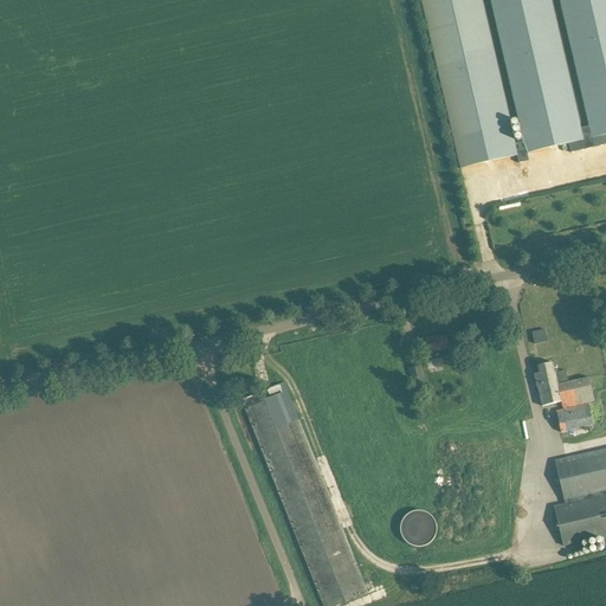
[(490,0),(524,141),(515,143),(481,0),(421,0),(462,169),(517,156),(519,163),(529,161),(528,154),(569,143),(572,153),(605,144),(605,0),(560,0),(590,127),(581,128),(550,0),(490,0)]
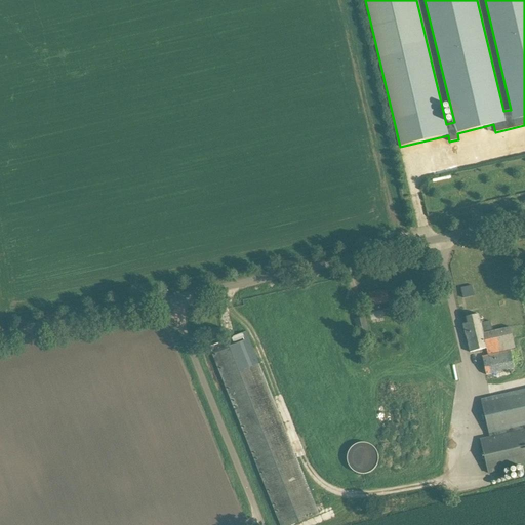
[(473,285),(460,287),(463,297),(475,295),(473,285)]
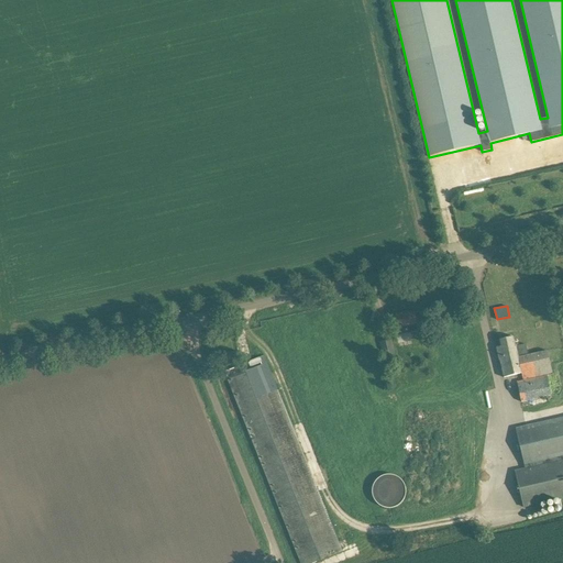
[(393,316),(395,327),(397,335),(419,331),(415,311),(393,316)]
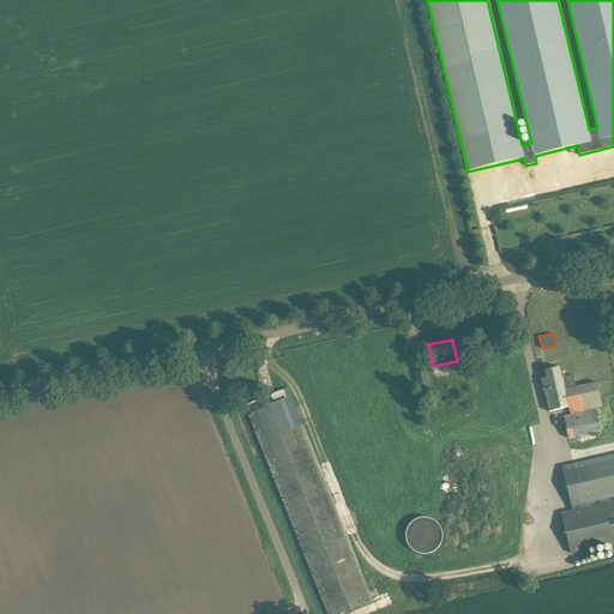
[(563,416),(567,439),(601,432),(596,411),(602,410),(596,384),(576,389),(573,377),(564,378),(564,377),(563,377),(560,368),(545,372),(546,379),(542,380),(549,413),(569,408),(570,415),(563,416)]
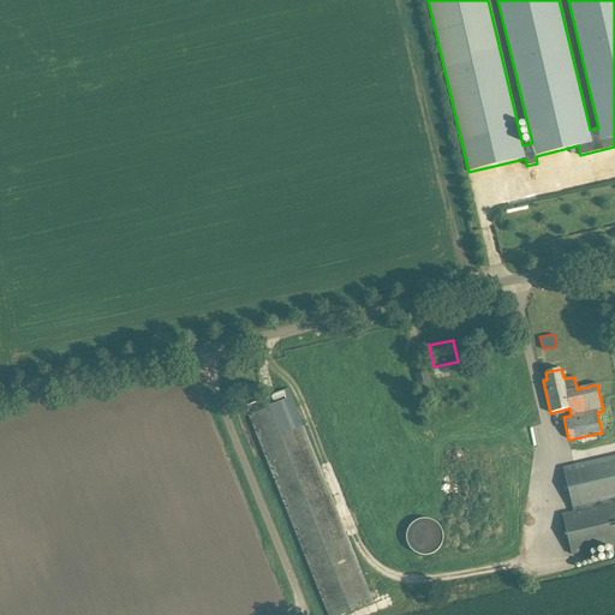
[(417,375),(419,386),(422,394),(431,392),(430,383),(427,372),(417,375)]
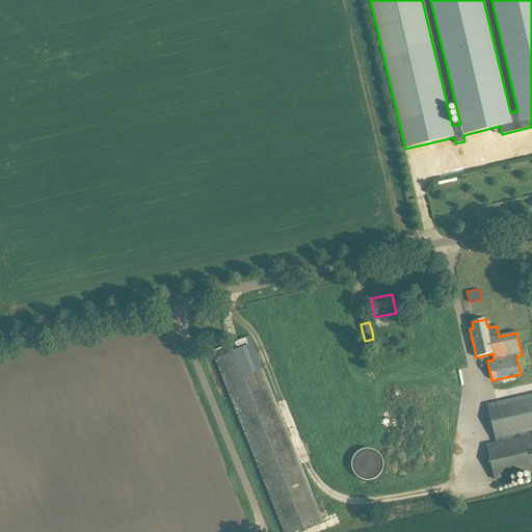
[(224,341),(222,333),(209,336),(211,344),(224,341)]
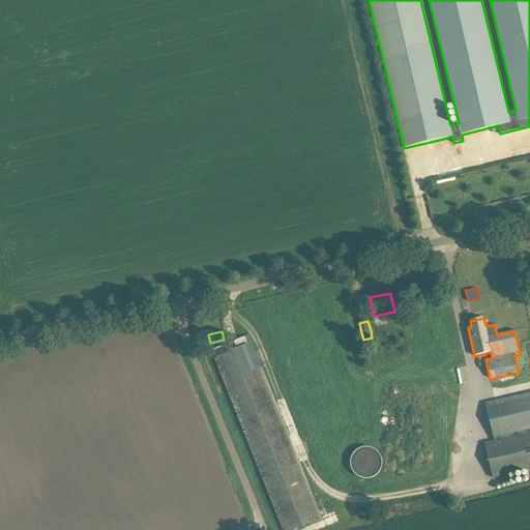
[(295,529),(319,521),(248,347),(244,336),(212,350),(284,529),(295,529)]
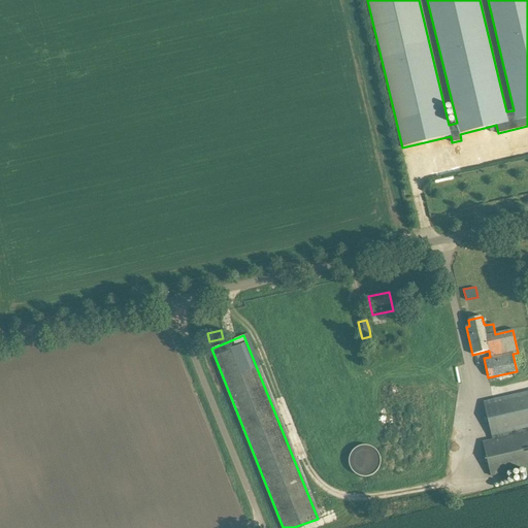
[(527,392),(484,402),(493,440),(484,442),(491,476),(527,467),(527,392)]
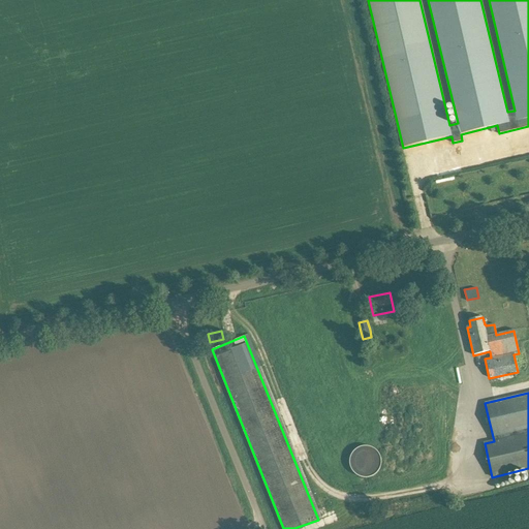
[(349,461),(349,462),(349,464),(350,465),(350,466),(350,467),(351,469),(352,470),(352,471),(353,472),(354,473),(355,474),(356,475),(358,476),(359,476),(361,477),(362,477),(363,477),(365,478),(366,478),(367,478),(369,477),(370,477),(371,477),(372,476),(374,476),(375,475),(376,474),(377,473),(378,472),(379,471),(379,470),(380,469),(380,467),(381,466),(381,465),(381,463),(381,462),(381,461),(381,459),(381,458),(380,457),(380,456),(379,454),(379,453),(378,452),(377,450),(376,449),(375,448),(374,448),(372,447),(371,447),(370,446),(369,446),(367,446),(366,446),(365,446),(363,446),(362,446),(361,447),(359,447),(358,448),(356,449),(355,449),(354,450),(353,452),(352,453),(352,454),(351,456),(350,457),(350,458),(350,459),(349,461)]
